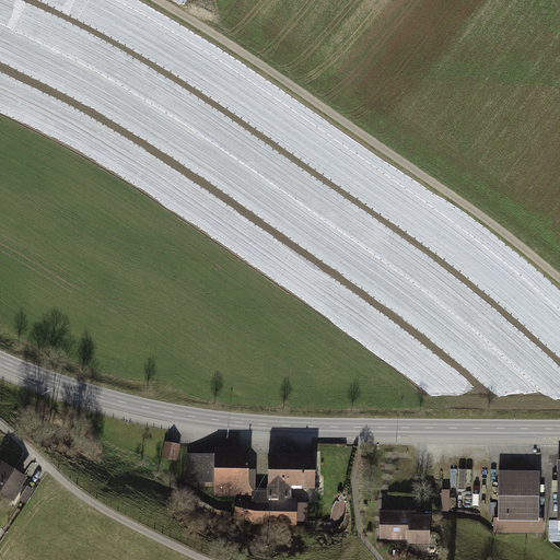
[(183,445),(170,444),(167,461),(181,462),(183,445)]
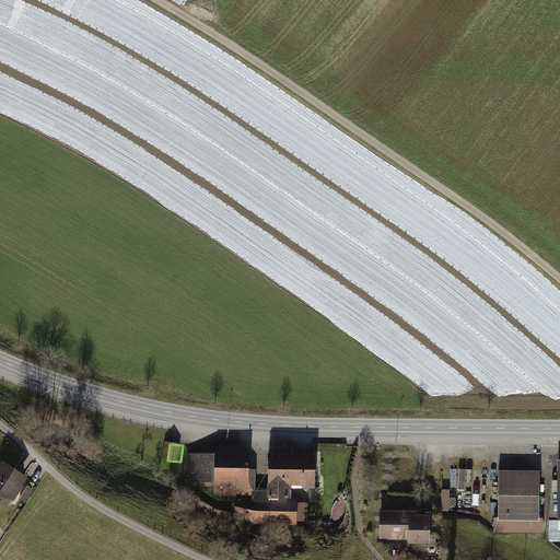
[(213,456),(188,456),(189,482),(216,482),(216,498),(233,497),(233,516),(254,516),(254,525),(295,525),(294,496),(313,496),(313,455),(267,456),(268,493),(251,493),(251,448),(213,450),(213,456)]
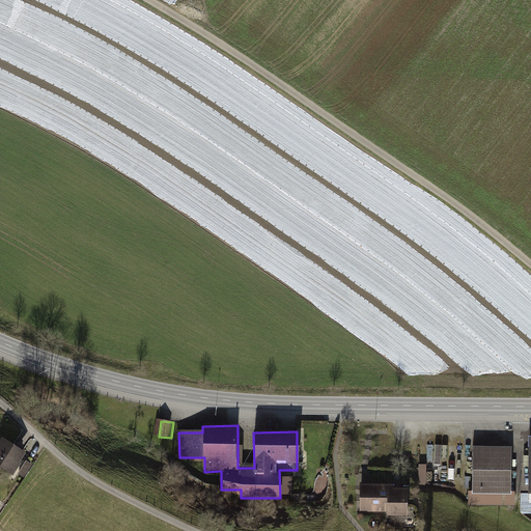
[(0,439),(0,470),(10,477),(19,465),(17,464),(24,453),(1,438),(0,439)]
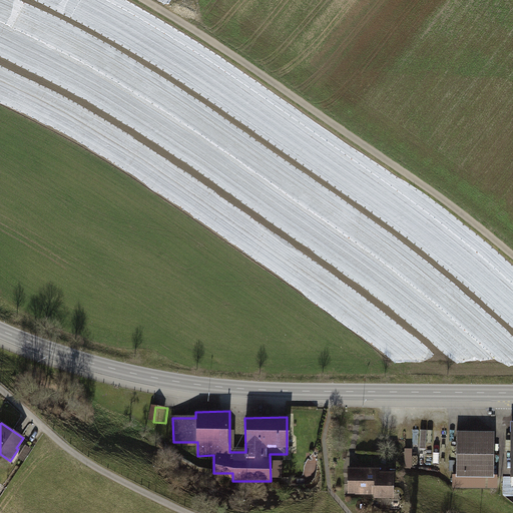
[(496,431),(457,429),(455,480),(493,481),(496,431)]
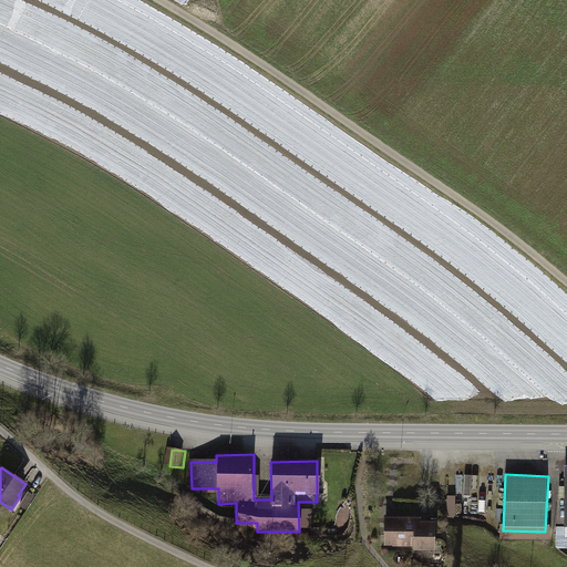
[(21,507),(28,512),(38,498),(30,493),(21,507)]
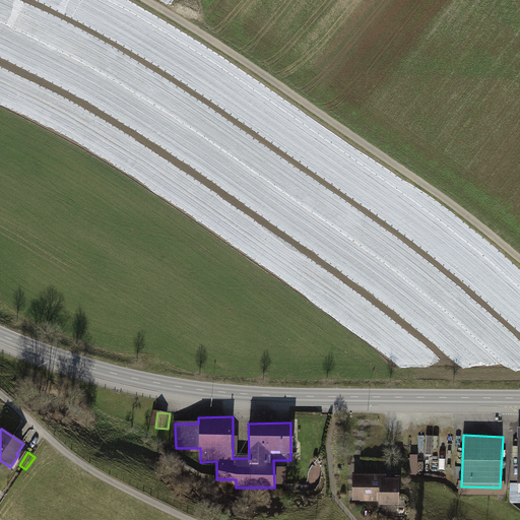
[(278,472),(279,482),(287,482),(287,471),(278,472)]
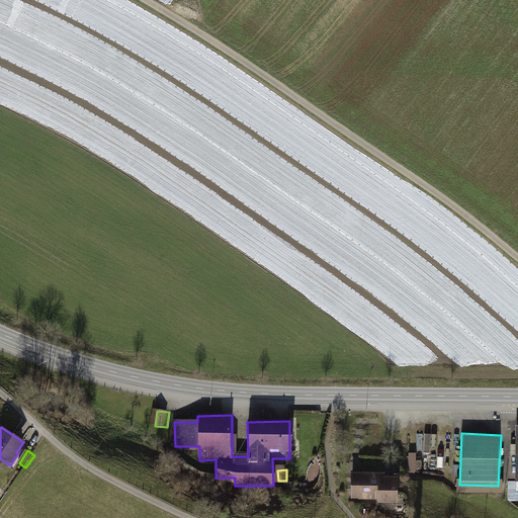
[(377,476),(349,477),(350,500),(375,499),(375,505),(396,504),(395,480),(378,481),(377,476)]
